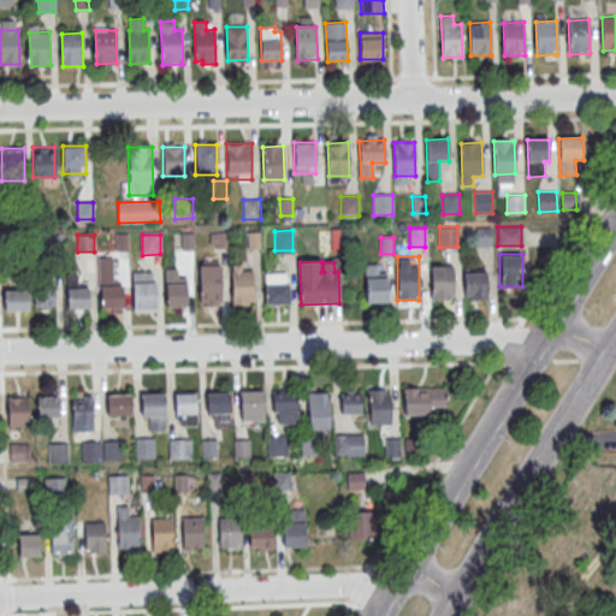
[(366,265),(378,265),(379,273),(388,273),(389,303),(367,304),(366,265)]
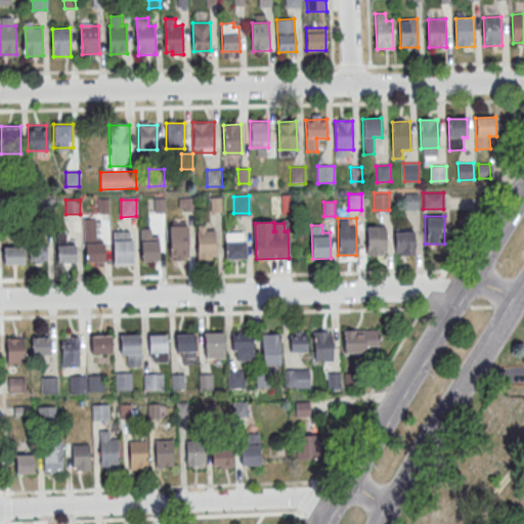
[(386,254),(386,225),(365,225),(365,254),(386,254)]
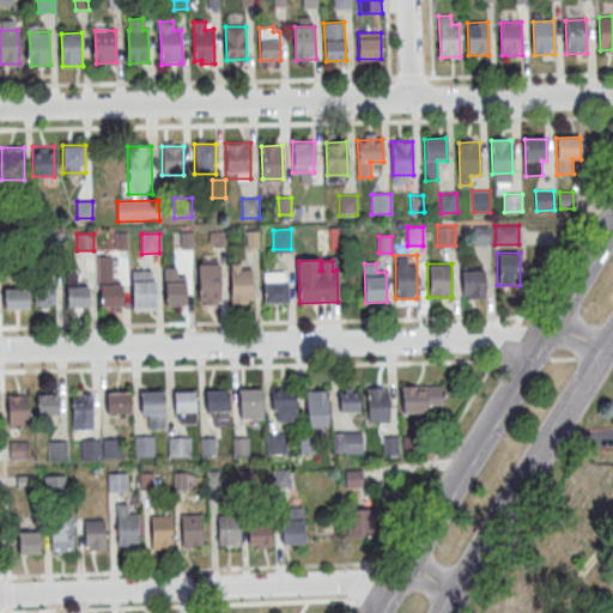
[(199,266),(220,265),(220,302),(200,302),(199,266)]
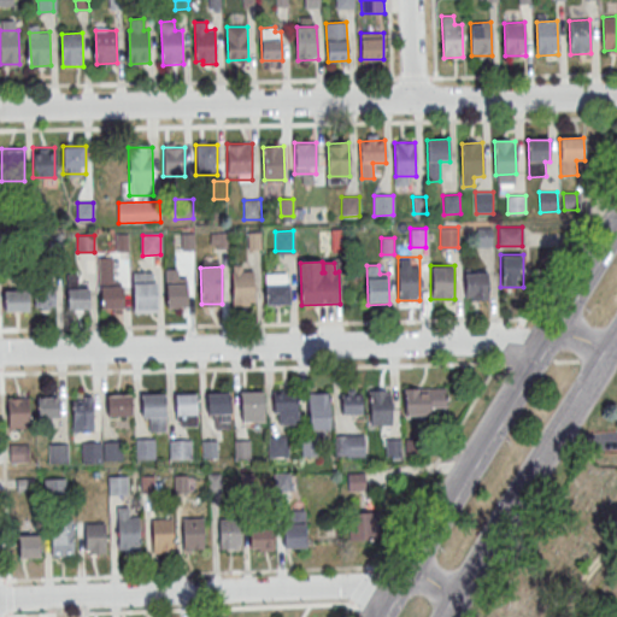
[(166,270),(178,269),(178,278),(187,278),(188,309),(168,309),(166,270)]
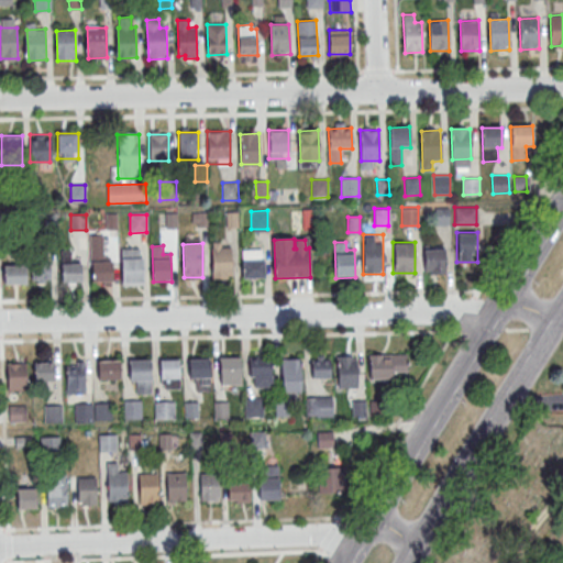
[(121,249),(140,249),(140,258),(143,258),(144,285),(122,286),(121,249)]
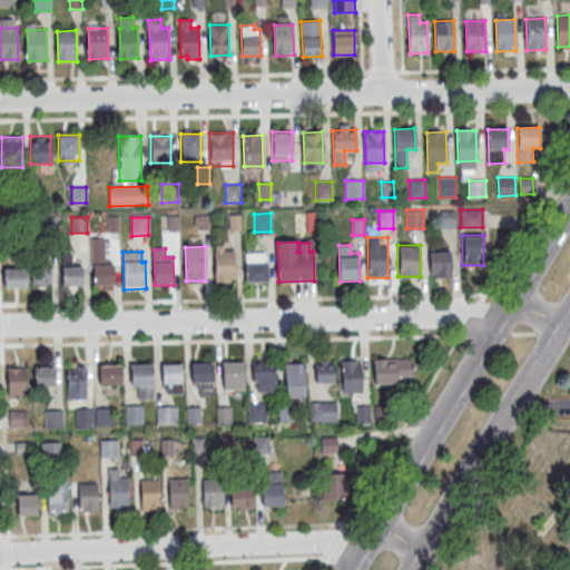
[(215,252),(234,252),(235,276),(232,276),(232,282),(216,283),(215,252)]
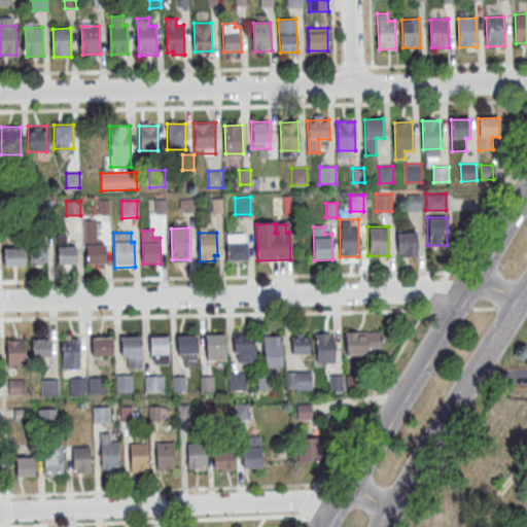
[(397,235),(417,234),(418,251),(398,252),(397,235)]
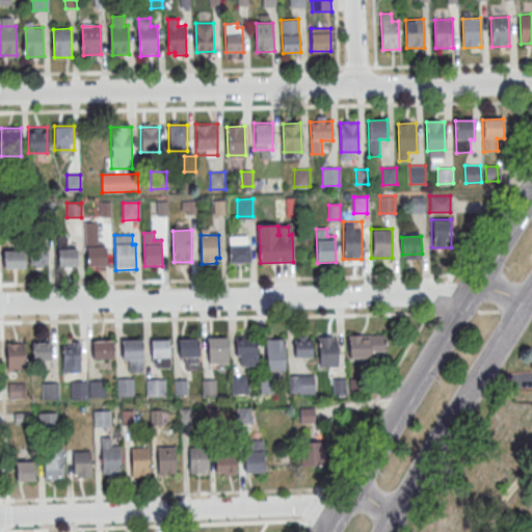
[(230,246),(249,246),(250,264),(230,264),(230,246)]
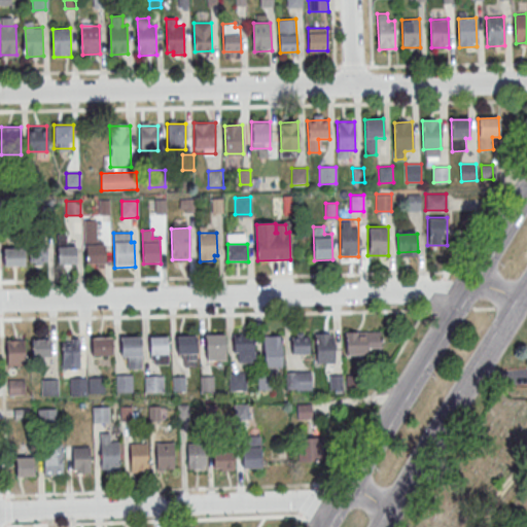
[(31,245),(47,245),(48,262),(31,264),(31,245)]
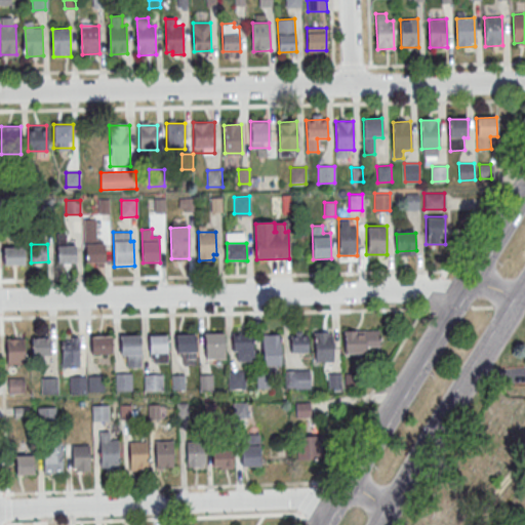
[(86,245),(106,244),(106,264),(86,264),(86,245)]
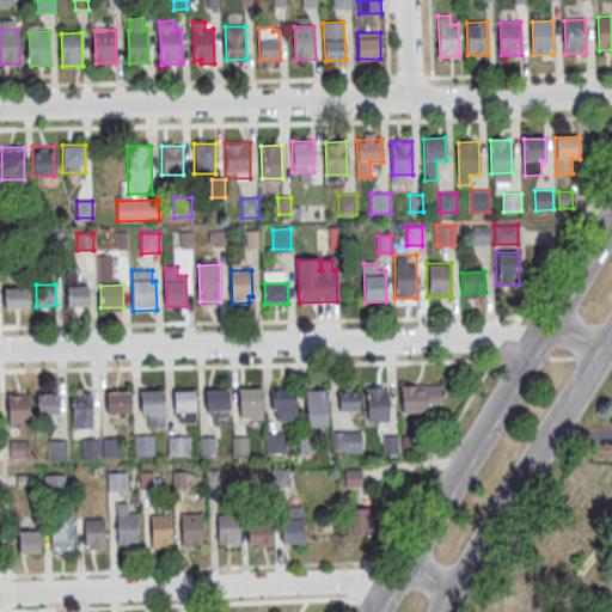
[(67,288),(90,287),(91,307),(68,308),(67,288)]
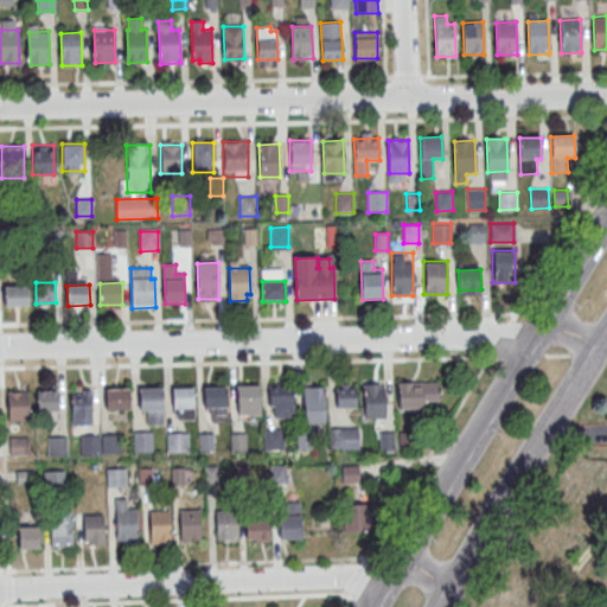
[(6,288),(29,287),(30,307),(6,308),(6,288)]
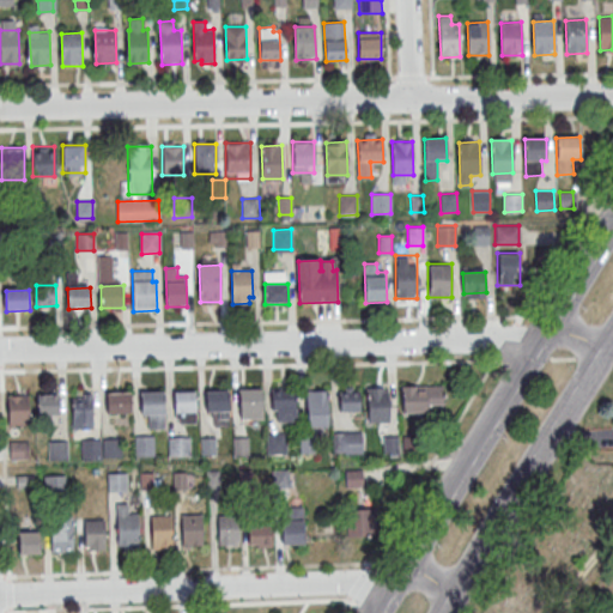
[(401,384),(401,411),(443,411),(443,384),(401,384)]
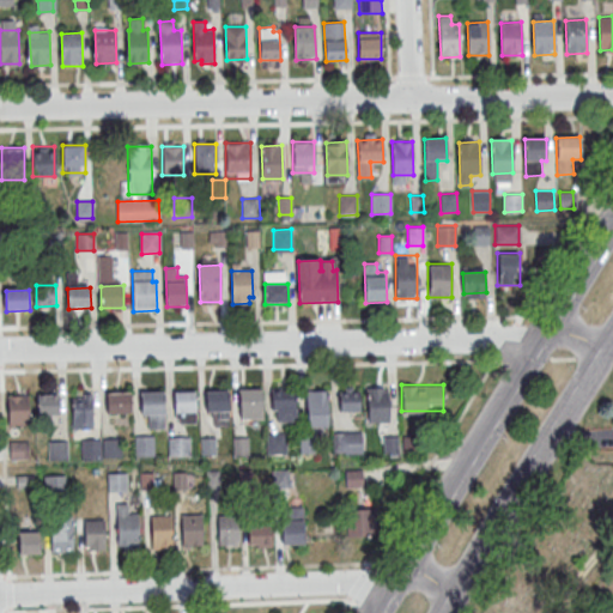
[(240,390),(262,389),(263,420),(241,420),(240,390)]
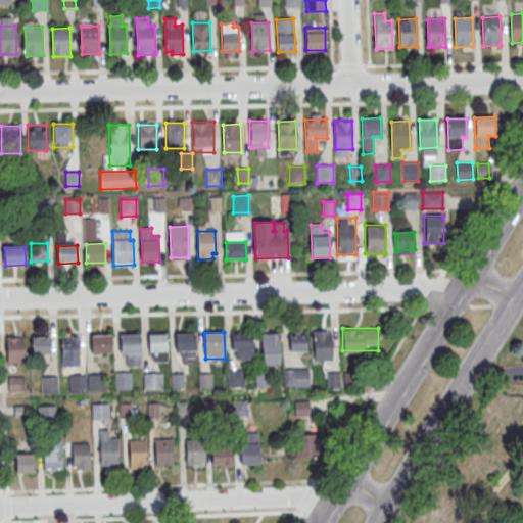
[(232,332),(252,332),(253,361),(237,361),(236,349),(233,350),(232,332)]
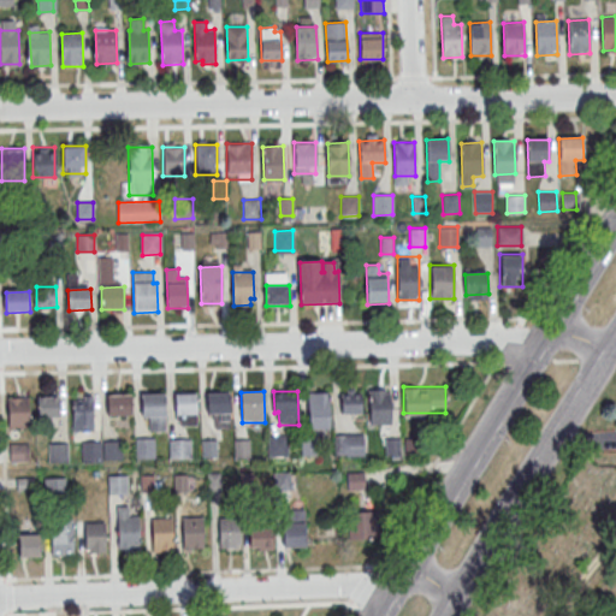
[(308,394),(329,392),(331,428),(309,430),(308,394)]
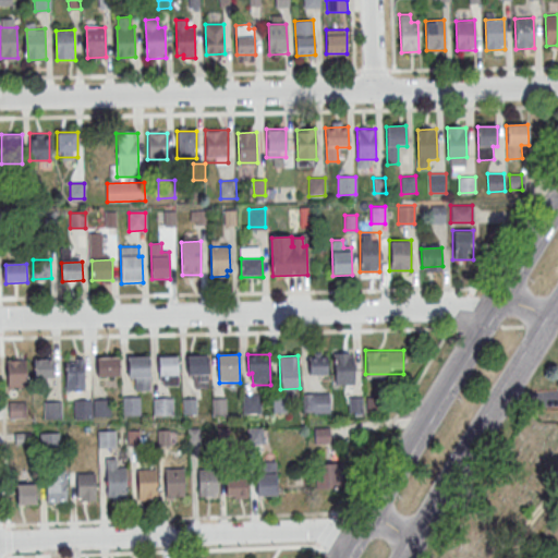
[(187,358),(208,356),(209,375),(189,376),(187,358)]
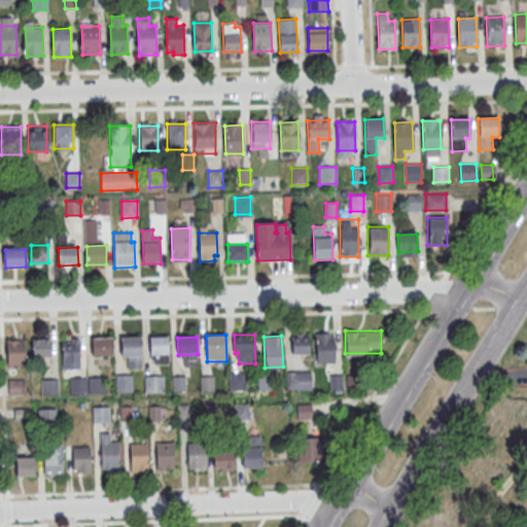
[(291,337),(311,337),(311,354),(291,354),(291,337)]
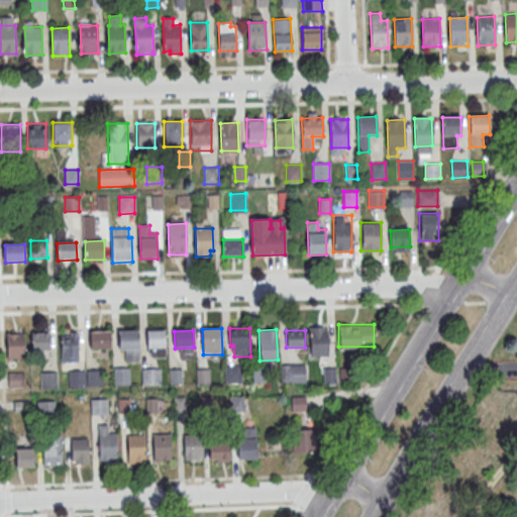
[(310,330),(327,330),(328,355),(311,355),(310,330)]
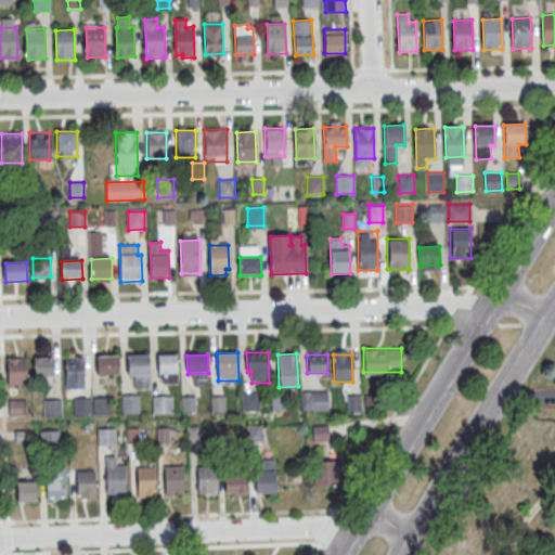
[(128,357),(149,356),(149,374),(128,375),(128,357)]
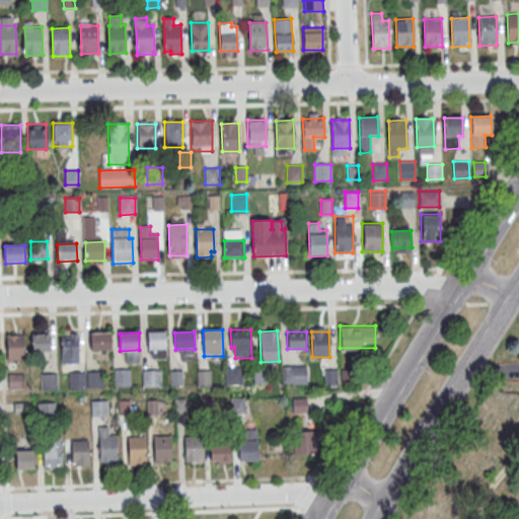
[(146,334),(166,332),(166,350),(147,351),(146,334)]
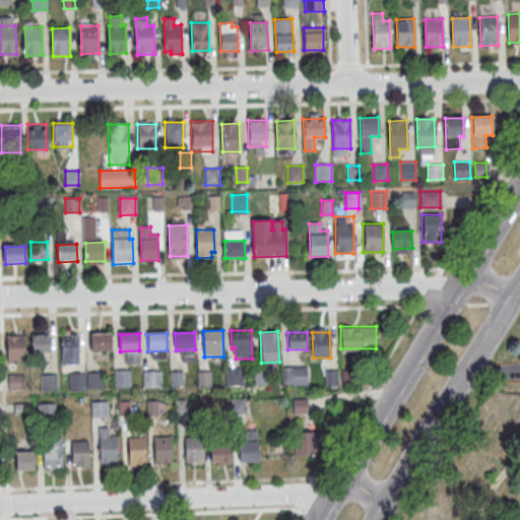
[(7,335),(25,334),(26,360),(8,361),(7,335)]
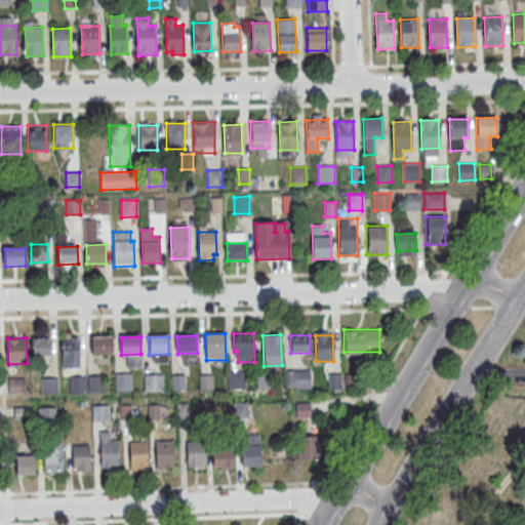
[(92,337),(112,337),(113,355),(93,355),(92,337)]
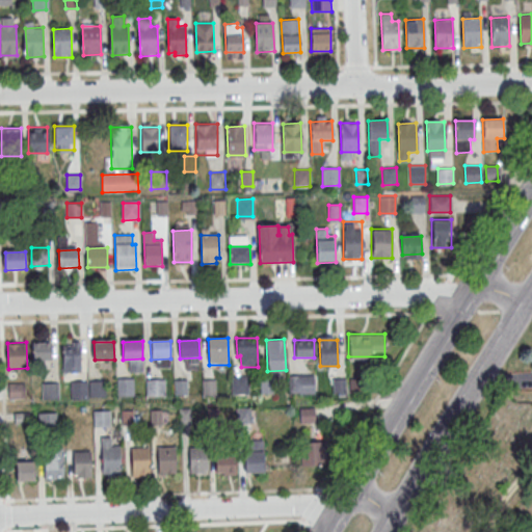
[(32,344),(52,343),(53,361),(33,362),(32,344)]
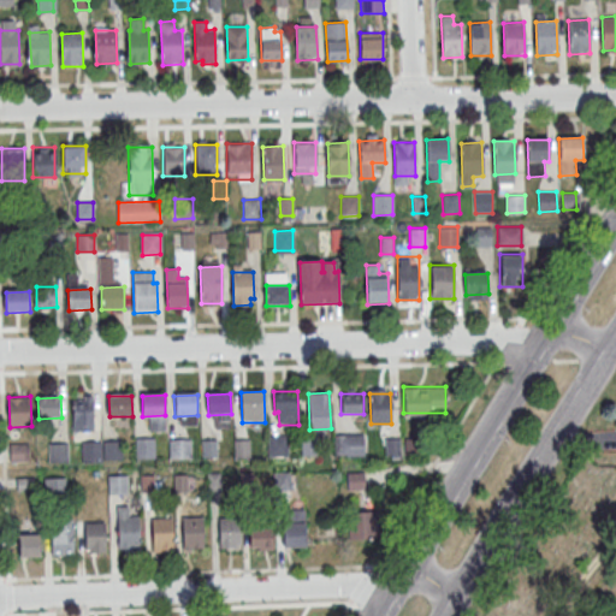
[(73,402),(94,401),(95,431),(73,432),(73,402)]
